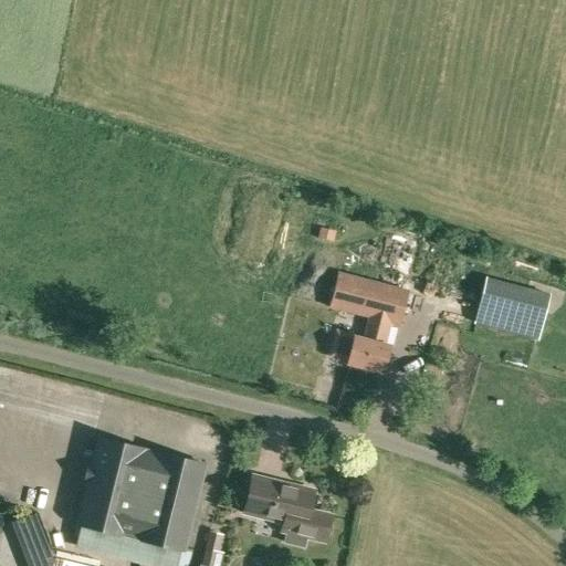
[(331,243),(333,234),(320,231),(317,240),(331,243)]
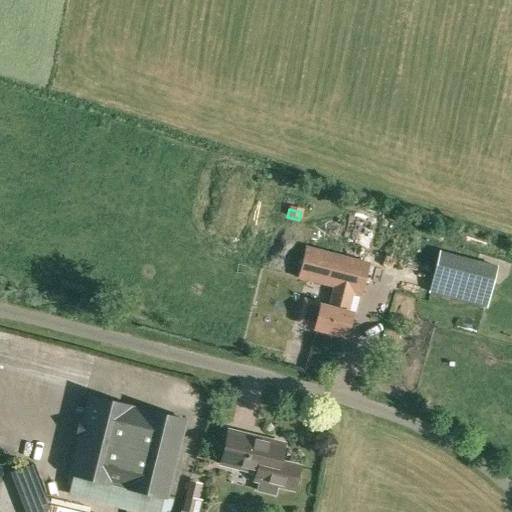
[(362,295),(370,263),(305,246),(297,278),(333,287),(328,307),(320,305),(321,302),(303,298),(297,323),(314,327),(314,329),(346,337),(352,313),(348,312),(353,293),(362,295)]
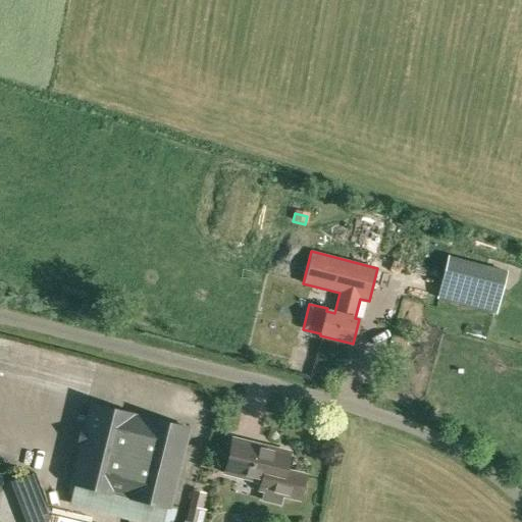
[(444,272),(436,298),(494,313),(502,289),(502,288),(444,272)]
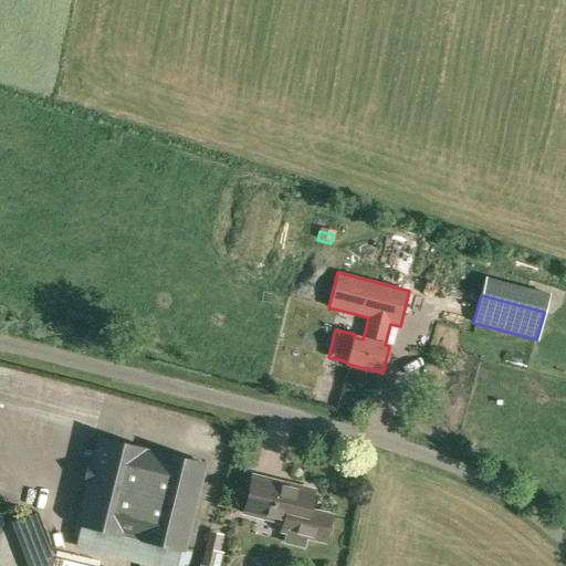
[(184,551),(196,501),(205,464),(97,438),(76,524),(81,525),(75,546),(153,565),(176,565),(179,549),(184,551)]
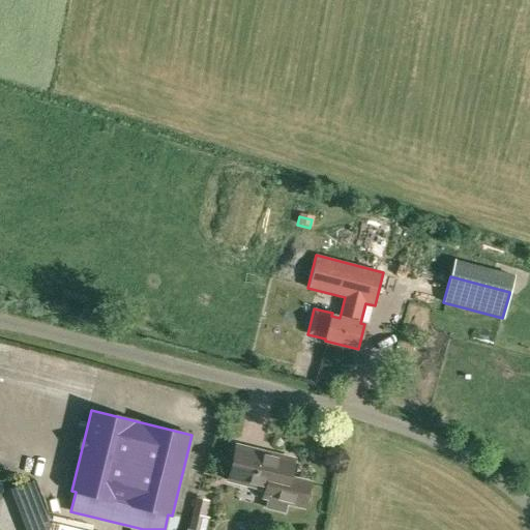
[(303,507),(308,482),(289,478),(293,460),(236,445),(228,479),(269,490),(264,508),(285,512),(287,503),(303,507)]
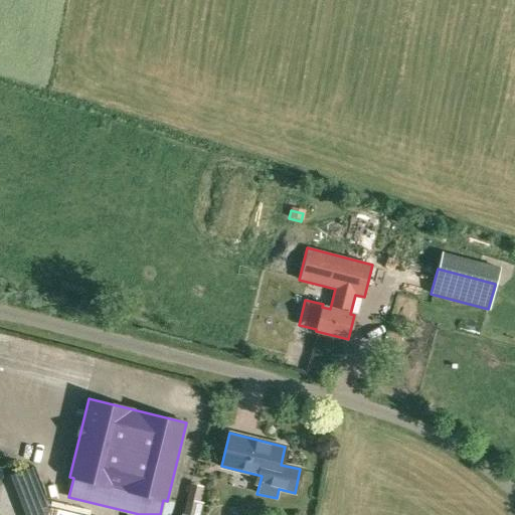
[(185,514),(200,514),(203,503),(199,502),(202,487),(190,484),(183,514),(185,514)]
